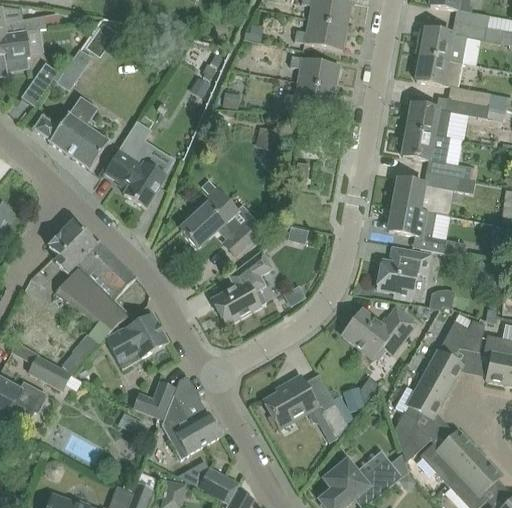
[(311,3),(308,17),(346,24),(350,0),(300,0),(300,1),(311,3)]
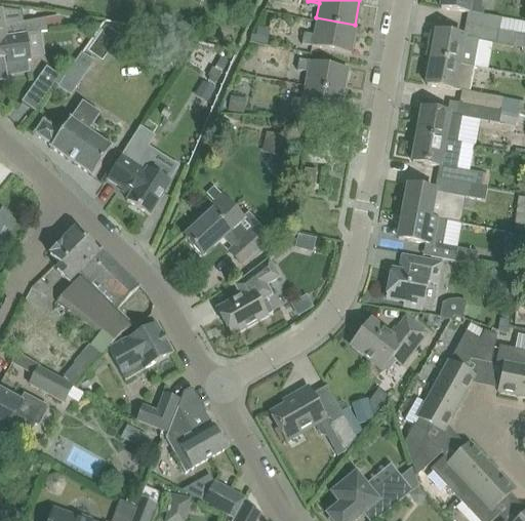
[(441,0),(440,4),(468,9),(475,11),(474,23),(498,27),(500,15),(483,11),(484,5),(480,4),(480,0),(441,0)]
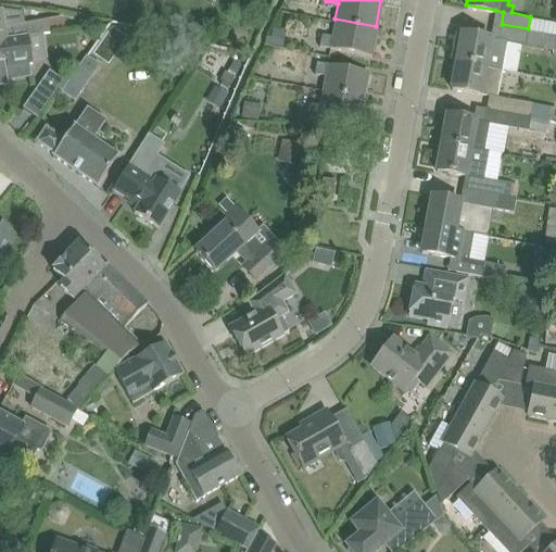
[(1,8),(0,7),(0,36),(27,33),(42,30),(51,29),(49,16),(24,21),(24,20),(22,9),(1,8)]
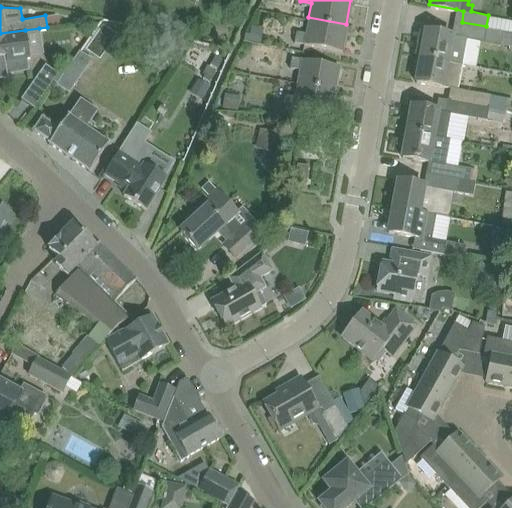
[(341,48),(346,24),(308,17),(305,31),(295,29),(293,39),(341,48)]
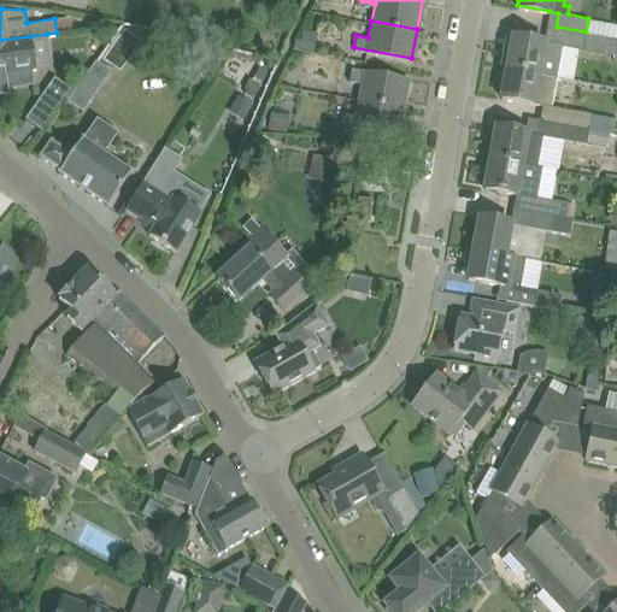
[(513,34),(506,65),(557,75),(563,45),(579,47),(603,52),(603,51),(616,53),(616,52),(616,36),(606,35),(586,31),(557,27),(553,42),(545,41),(545,40),(513,34)]
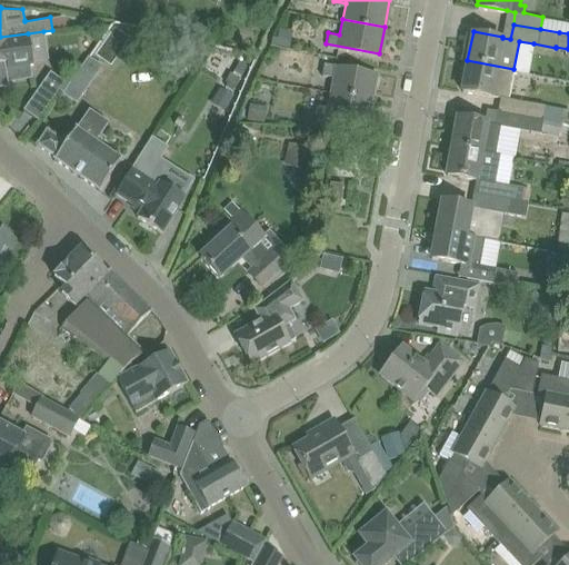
[(279,27),(272,42),(289,46),(292,29),(279,27)]
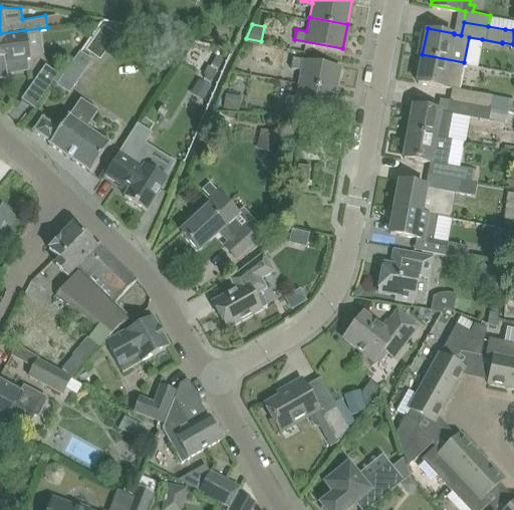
[(0,75),(6,75),(5,71),(27,68),(26,57),(30,56),(29,52),(25,30),(0,33),(0,75)]
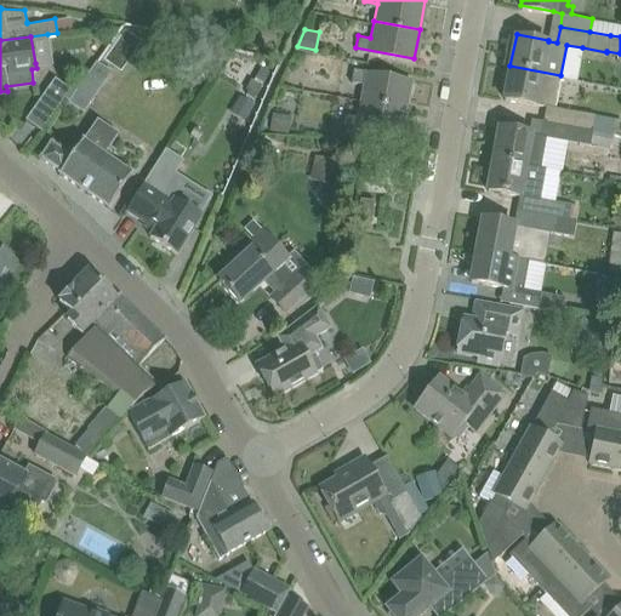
[(97,58),(69,98),(84,108),(112,69),(97,58)]
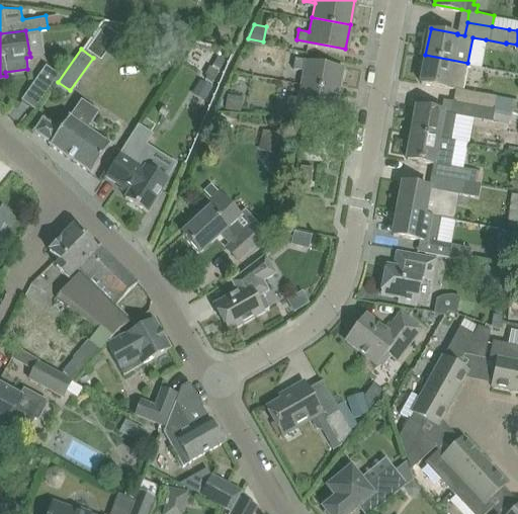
[(303,68),(299,81),(338,88),(342,64),(294,55),(292,66),(303,68)]
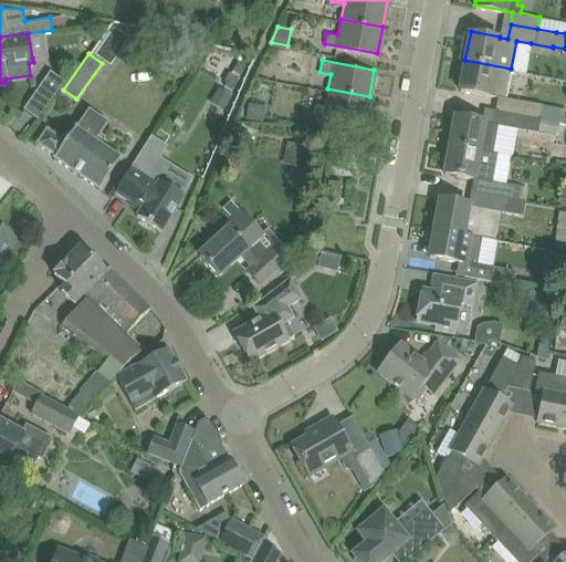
[(511,69),(464,60),(460,89),(498,95),(494,108),(556,120),(563,122),(565,106),(505,96),(511,69)]
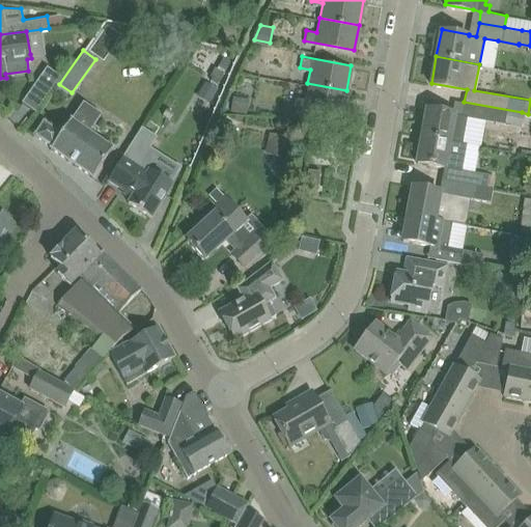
[(22,100),(35,109),(60,74),(47,64),(22,100)]
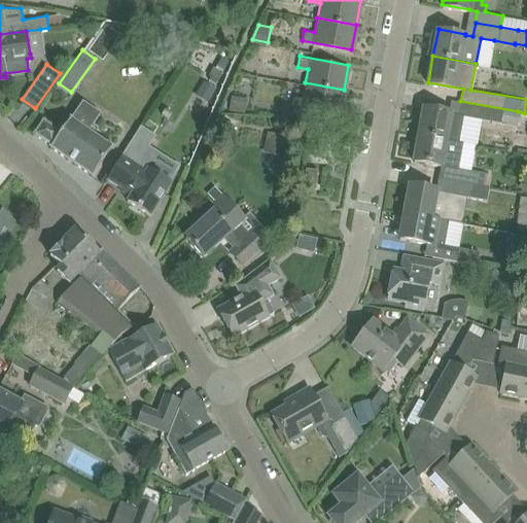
[(204,78),(195,93),(208,100),(216,86),(214,84),(208,80),(204,78)]
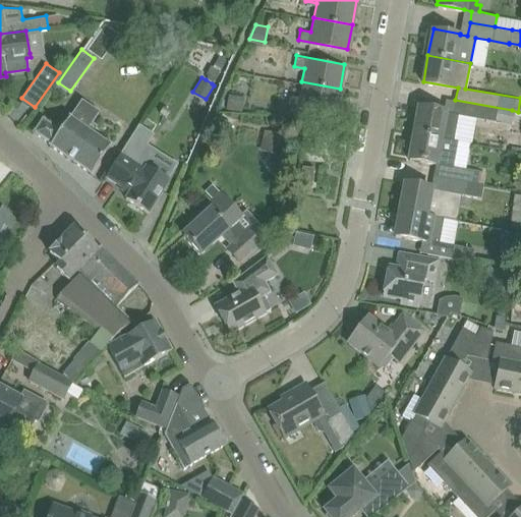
[(335,114),(340,89),(301,81),(299,96),(289,95),(287,105),(335,114)]
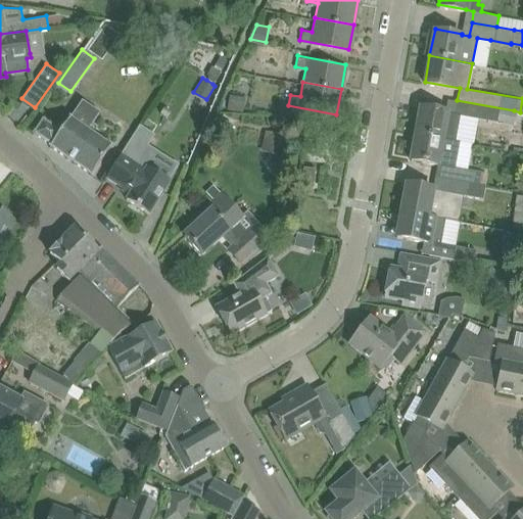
[(230,92),(228,104),(243,107),(245,94),(230,92)]
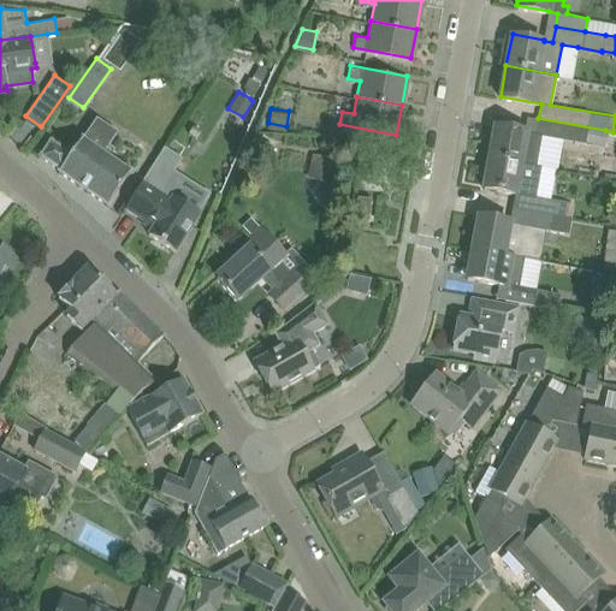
[(71,152),(51,138),(39,155),(58,168),(57,170),(107,205),(131,170),(110,154),(116,146),(110,142),(117,131),(96,117),(83,136),(82,136),(71,152)]
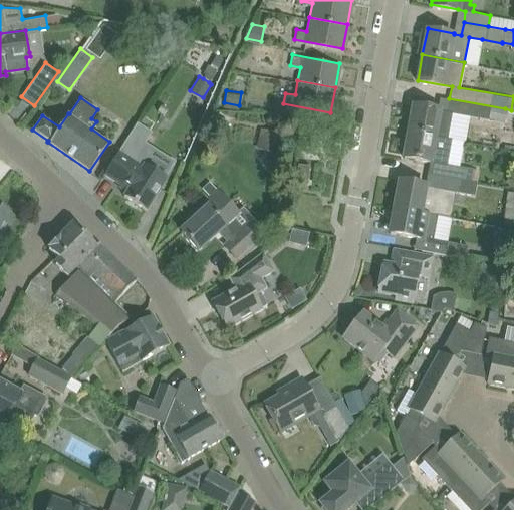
[(505,108),(449,98),(447,110),(503,120),(505,108)]
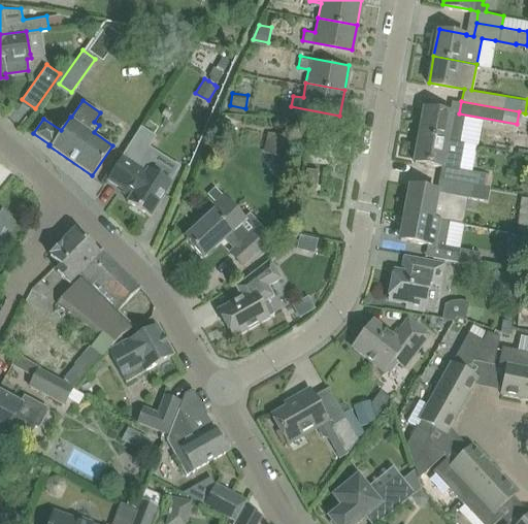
[(424,106),(420,133),(459,140),(463,119),(451,117),(452,111),(424,106)]
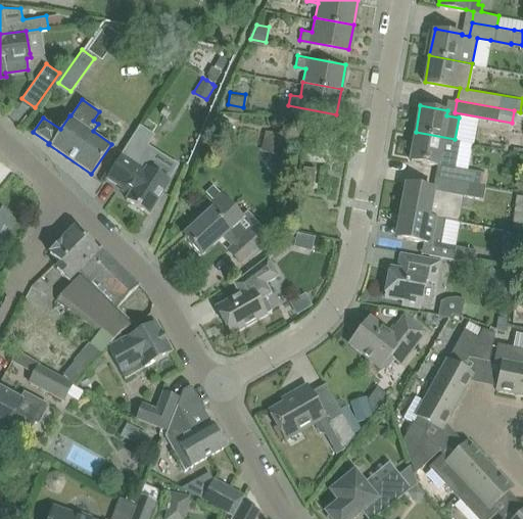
[(219,116),(214,129),(226,134),(232,122),(219,116)]
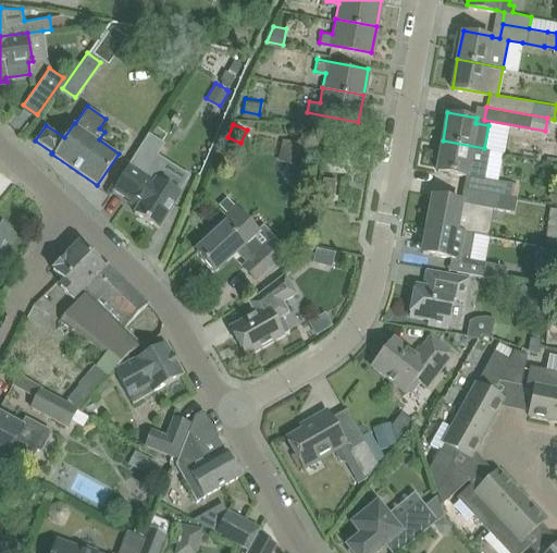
[(283,135),(280,151),(298,156),(301,138),(283,135)]
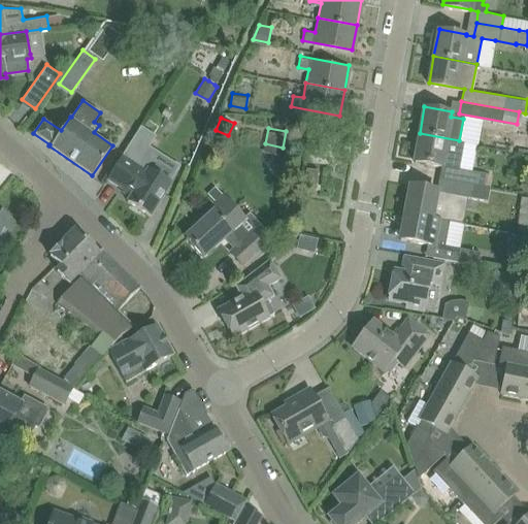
[(420,133),(415,159),(441,164),(442,163),(450,165),(448,179),(489,188),(501,190),(501,188),(490,186),(492,173),(459,168),(464,141),(459,140),(420,133)]
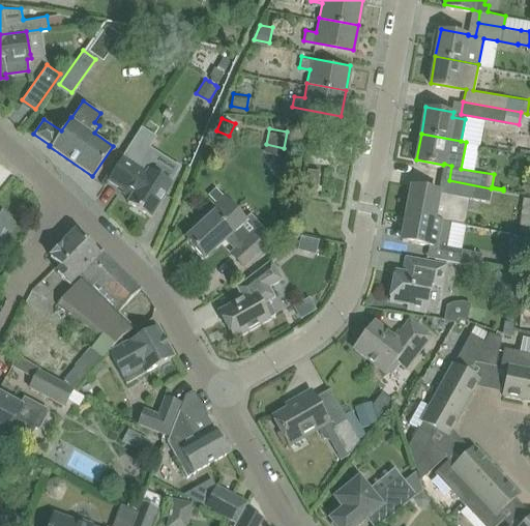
[(122,154),(108,177),(133,193),(127,199),(150,213),(172,180),(170,179),(179,165),(148,145),(144,152),(129,143),(122,154)]
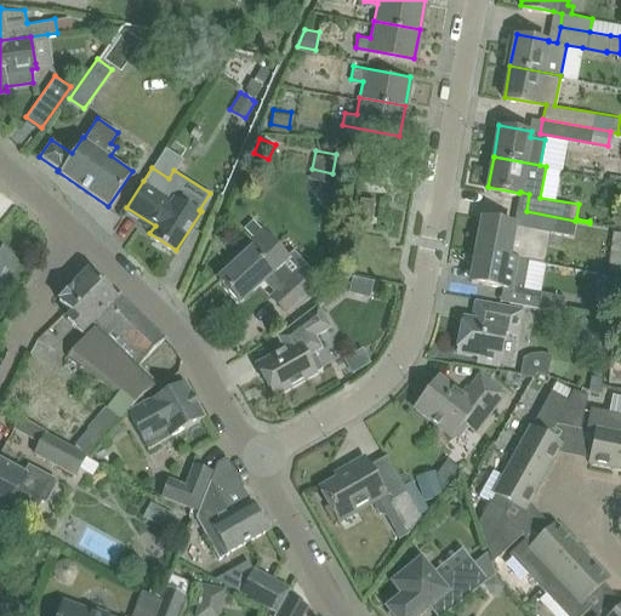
[(359,197),(358,220),(372,221),(375,198),(359,197)]
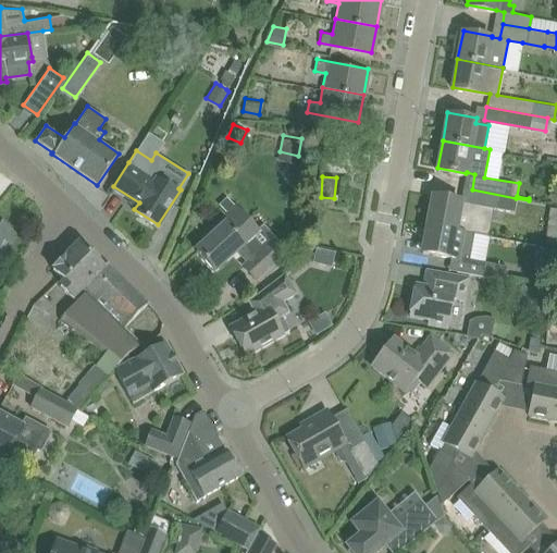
[(556,186),(555,185),(547,194),(556,201),(556,186)]
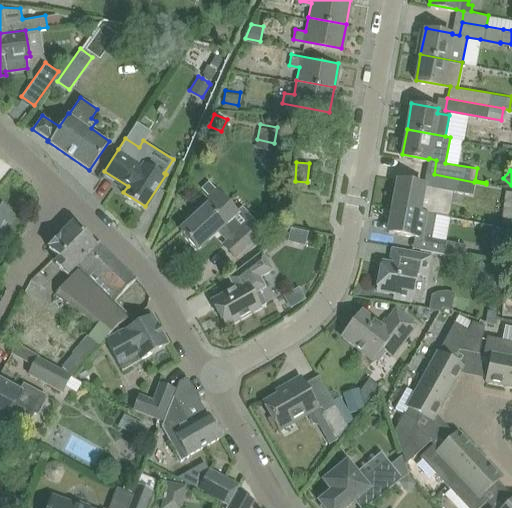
[(398,178),(393,204),(435,212),(448,215),(453,189),(473,193),(474,182),(434,174),(432,185),(424,183),(398,178)]
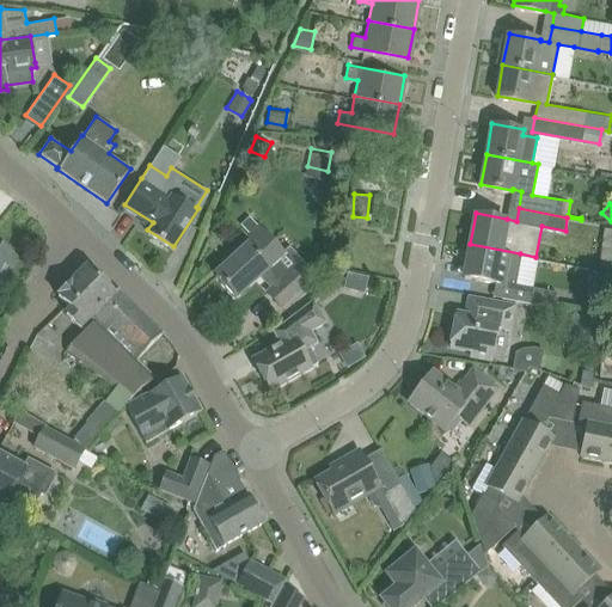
[(251,216),(243,225),(250,233),(259,226),(251,216)]
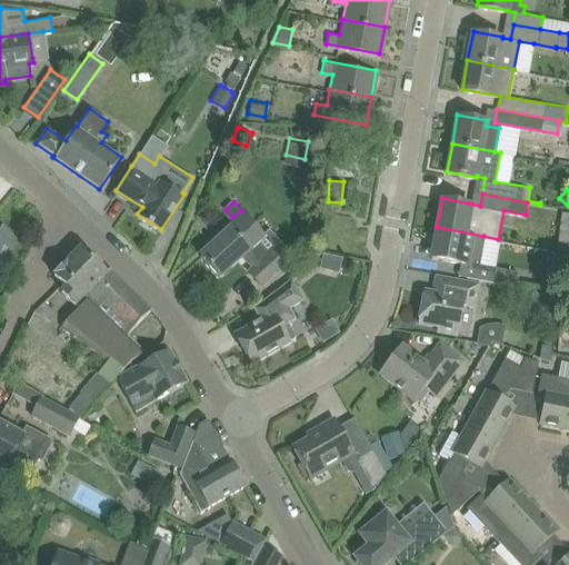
[(230,228),(201,255),(219,275),(241,255),(253,267),(249,270),(261,284),(280,266),(287,259),(262,233),(241,210),(232,217),(226,224),(230,228)]
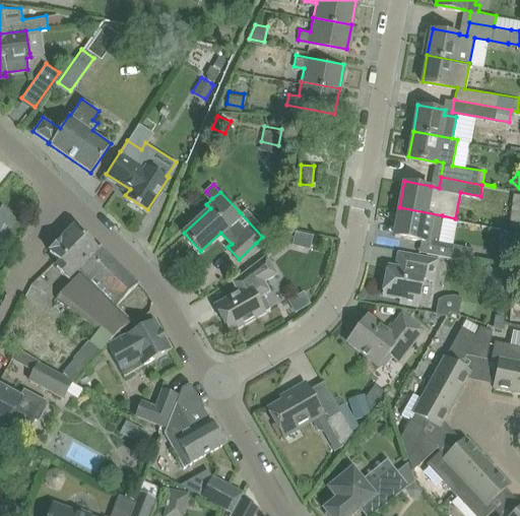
[(519,192),(514,192),(509,227),(519,228),(519,192)]
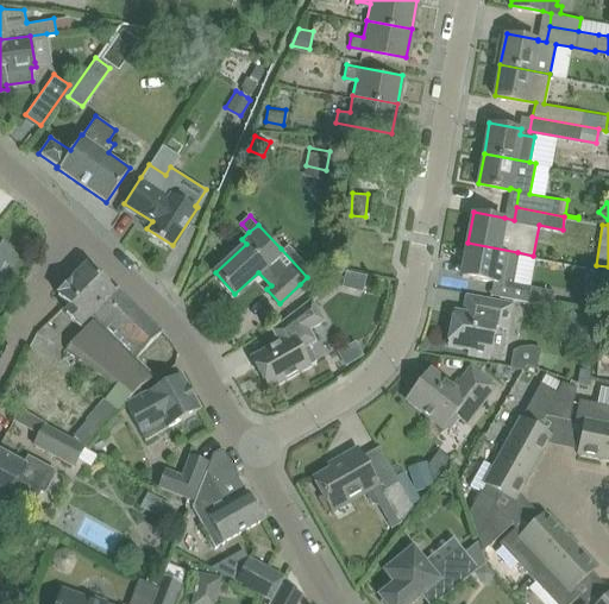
[(468,243),(462,274),(485,278),(502,281),(500,295),(551,304),(553,289),(528,285),(512,282),(518,252),(468,243)]
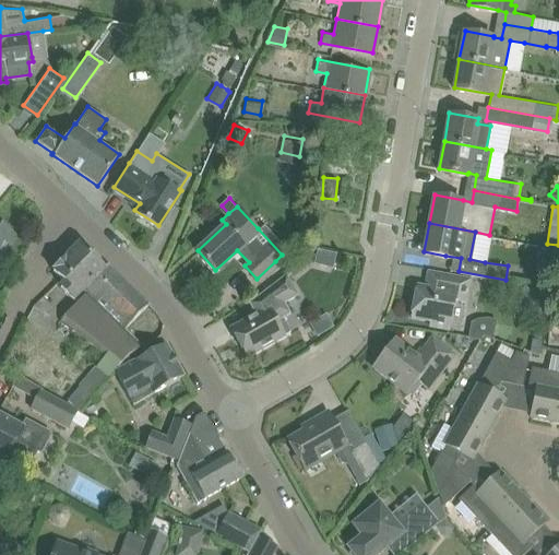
[(0,255),(12,232),(0,225),(0,255)]
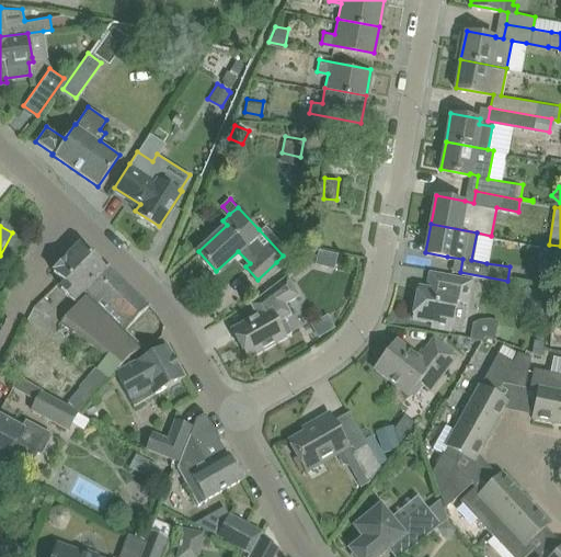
[(60,286),(72,298),(103,268),(79,243),(53,270),(65,282),(60,286)]
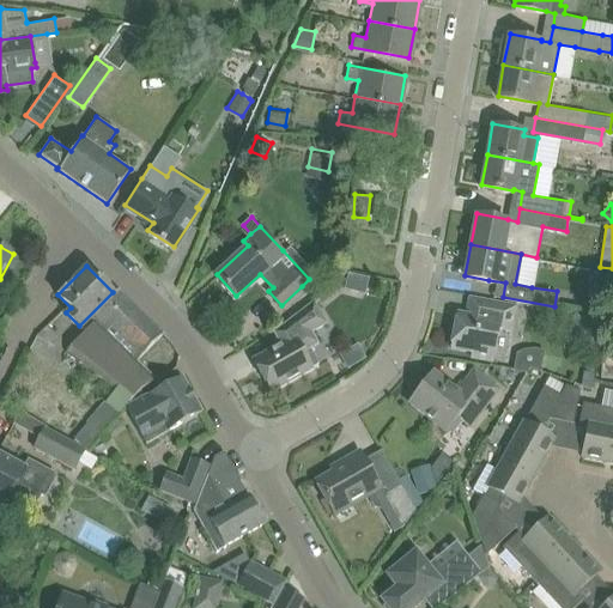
[(350,268),(345,285),(364,290),(368,273),(350,268)]
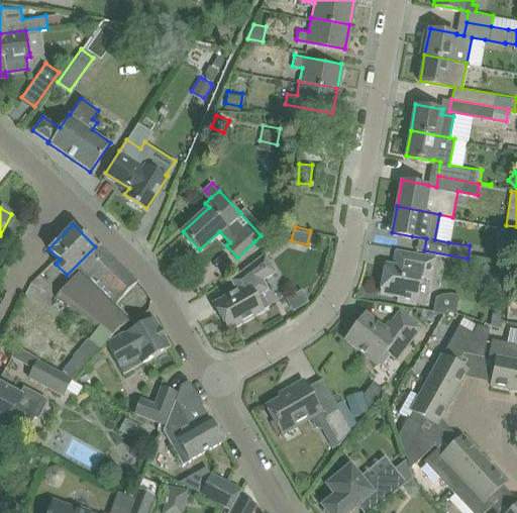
[(506,246),(505,266),(516,267),(516,228),(508,227),(506,246)]
